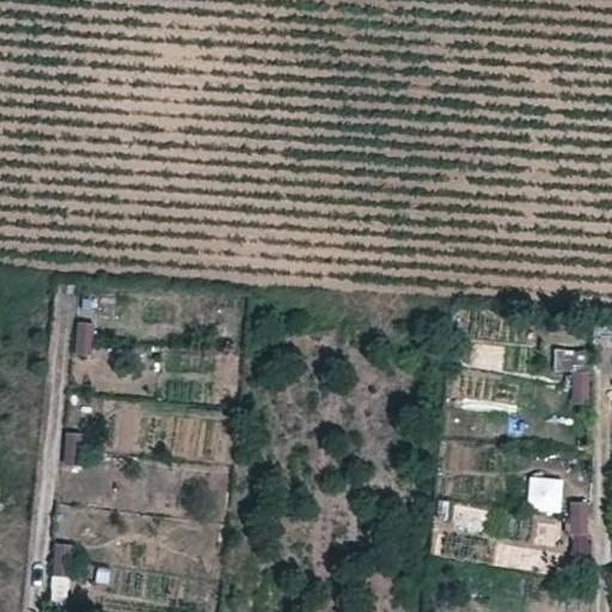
[(77,318),(73,352),(90,353),(93,319),(77,318)]
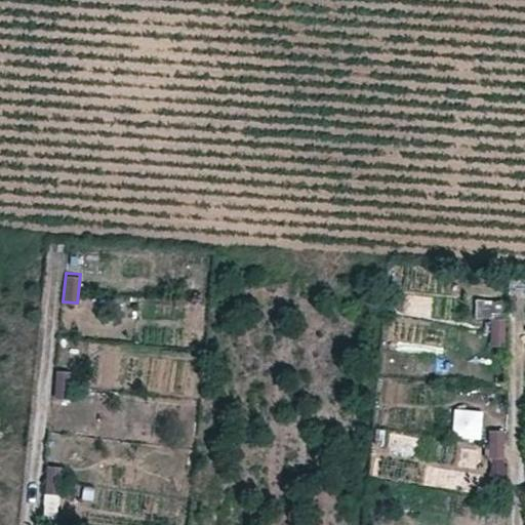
[(476,317),(491,316),(490,297),(474,299),(476,317)]
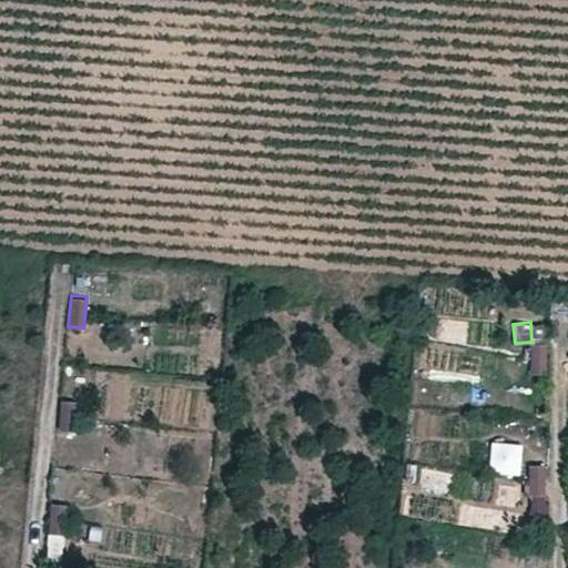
[(550,341),(529,342),(530,373),(551,372),(550,341)]
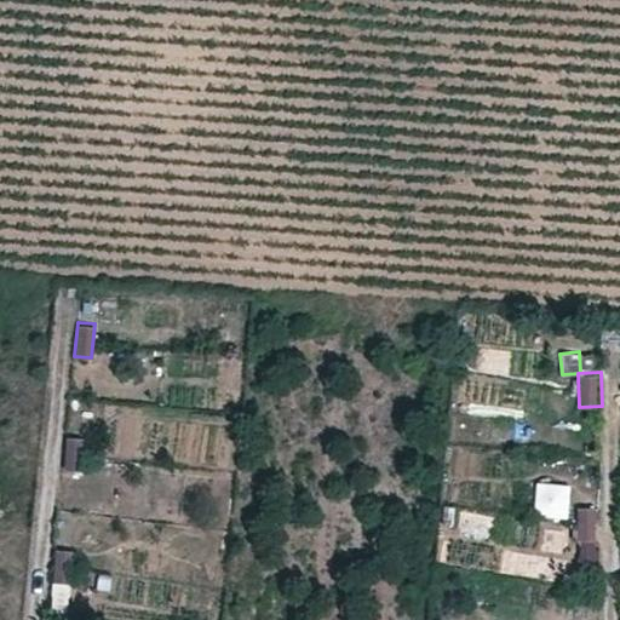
[(596,561),(597,505),(577,505),(575,561),(596,561)]
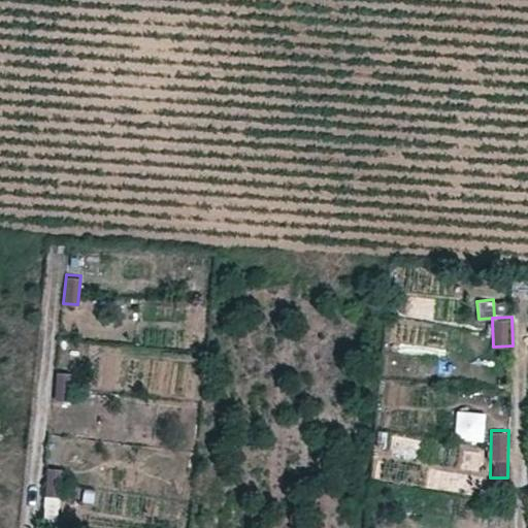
[(57,519),(59,496),(44,495),(42,517),(57,519)]
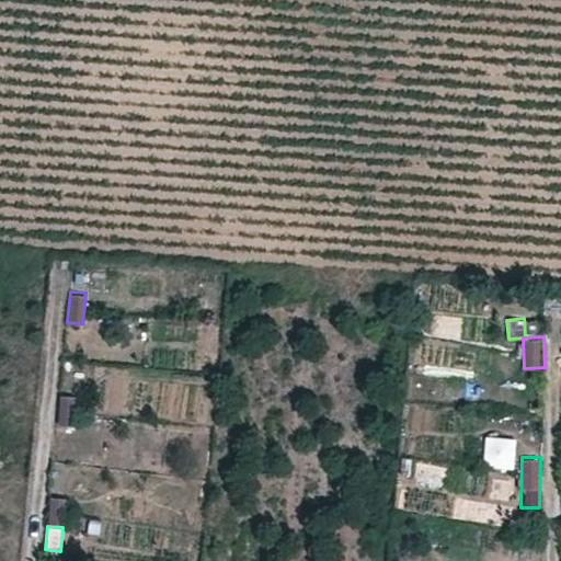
[(508,541),(507,560),(538,560),(539,542),(508,541)]
